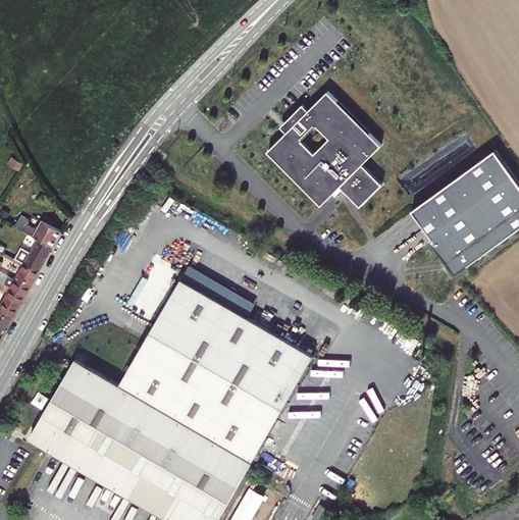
[(303,107),(280,130),(287,136),(268,155),(321,208),(341,189),(361,209),(382,188),(363,167),(381,148),(327,95),(309,113),(303,107)]
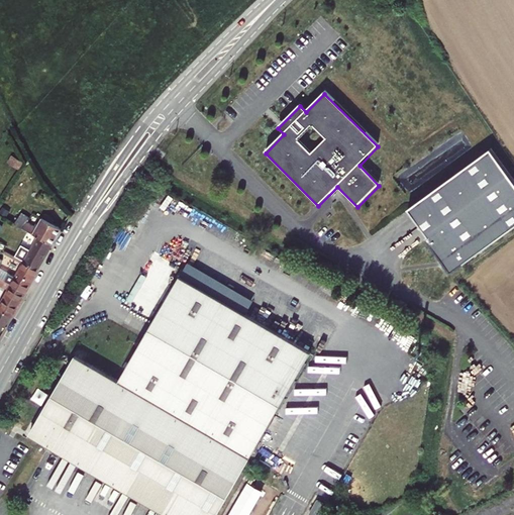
[(513,186),(488,150),(405,210),(425,238),(423,239),(448,275),(513,226),(513,186)]
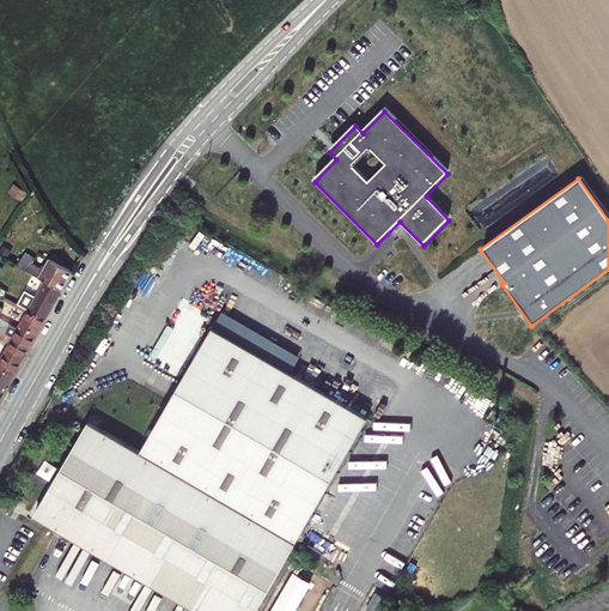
[(24,270),(47,282),(65,292),(74,274),(64,268),(66,264),(54,256),(46,272),(29,262),(24,270)]
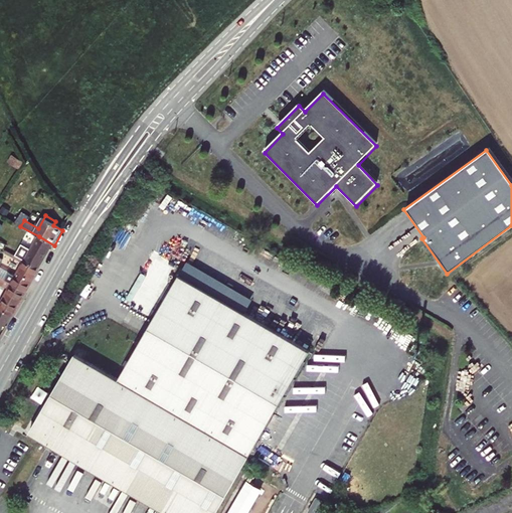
[(16,255),(25,262),(40,270),(54,245),(39,236),(32,250),(22,244),(16,255)]
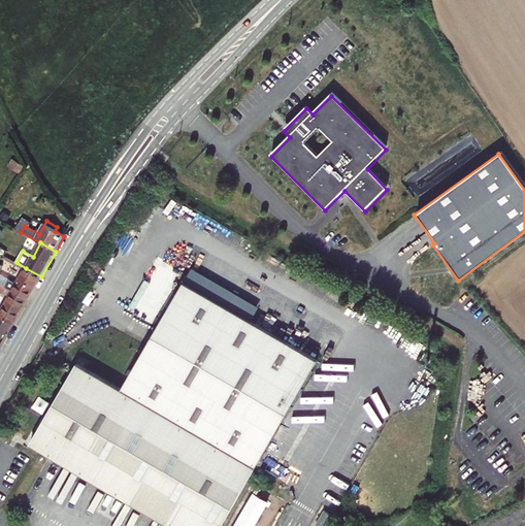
[(18,283),(12,280),(7,289),(28,301),(41,276),(26,268),(18,283)]
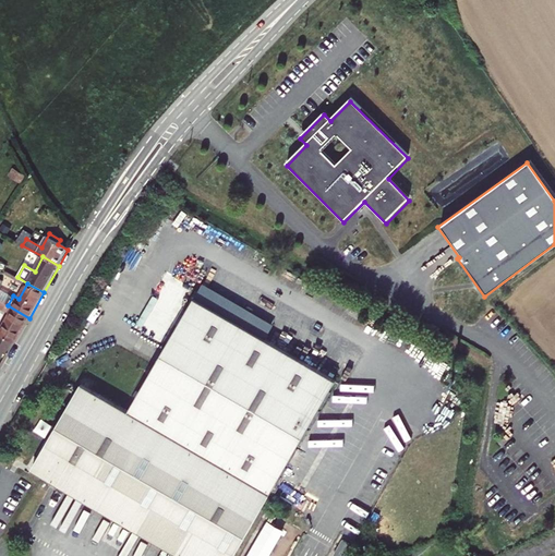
[(0,301),(8,305),(13,295),(1,289),(0,291),(0,301)]
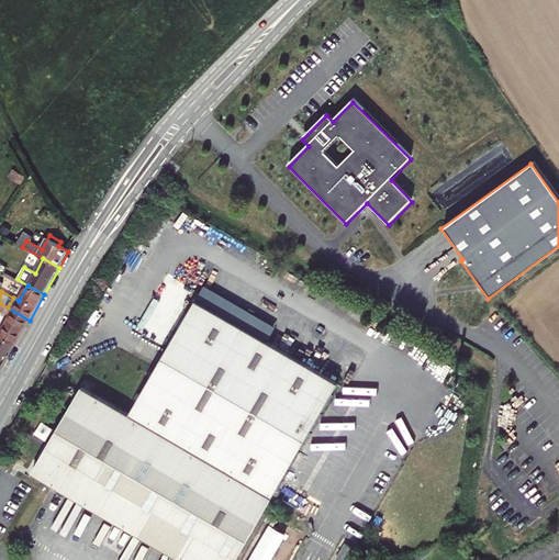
[(233,559),(334,384),(192,302),(126,416),(78,389),(29,474),(176,559),(233,559)]
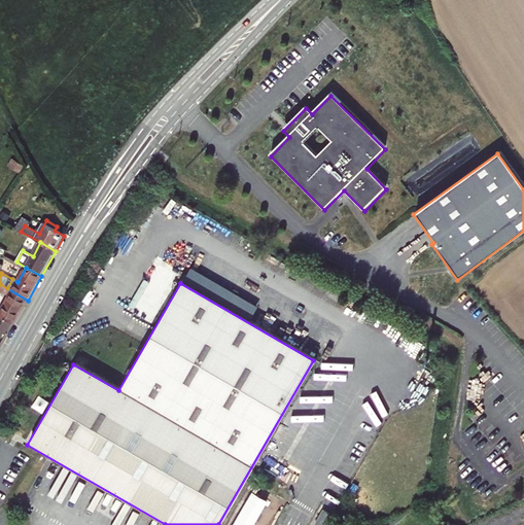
[(10,325),(13,326),(28,301),(7,288),(0,284),(0,292),(8,299),(0,313),(0,329),(6,333),(10,325)]
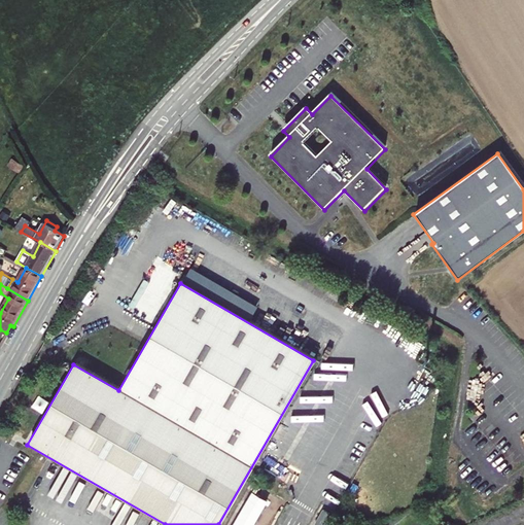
[(315,524),(324,524),(330,513),(321,509),(315,524)]
